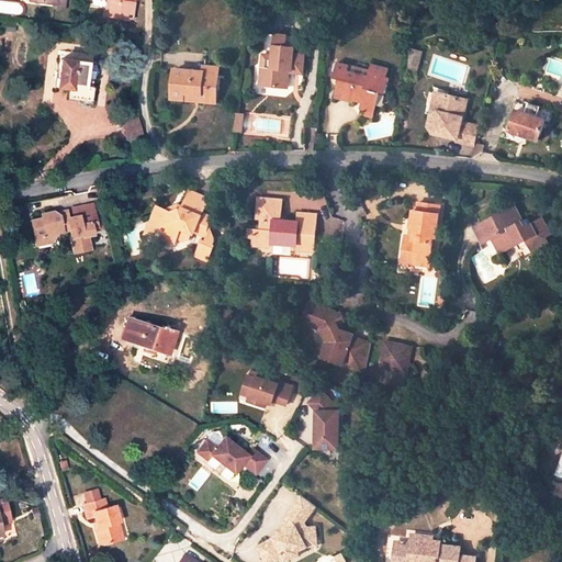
[(111,0),(108,0),(105,0),(104,17),(123,19),(125,2),(131,3),(130,0),(111,0)]
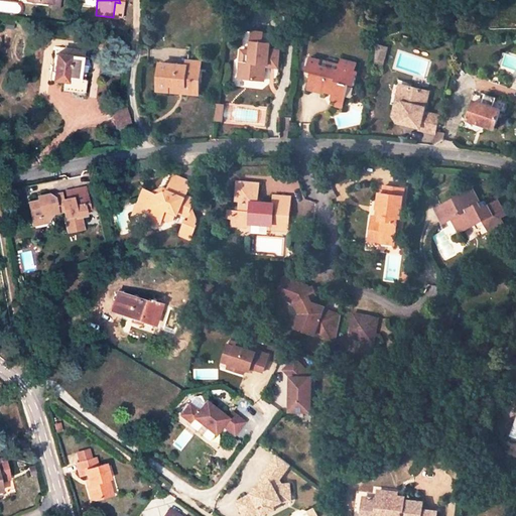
[(244,51),(243,63),(241,79),(258,81),(259,75),(267,76),(268,67),(272,67),(272,61),(281,62),(282,51),(272,50),(273,43),(265,43),(266,33),(254,32),(252,52),(244,51)]
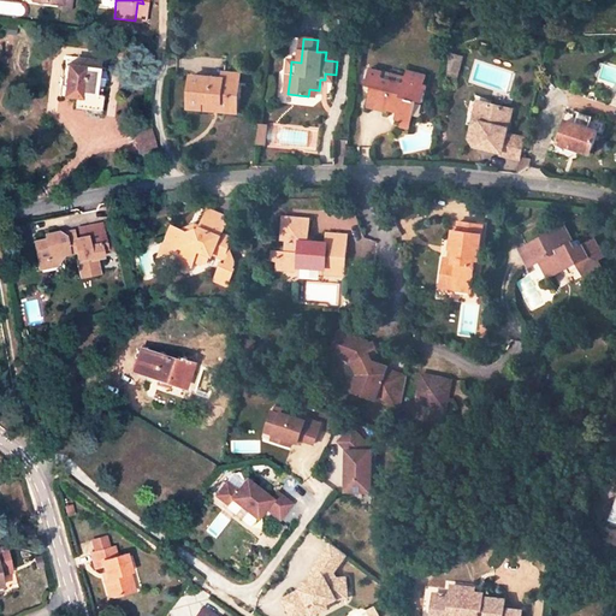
[(102,60),(67,57),(63,96),(78,98),(77,107),(101,110),(106,69),(102,67),(102,60)]
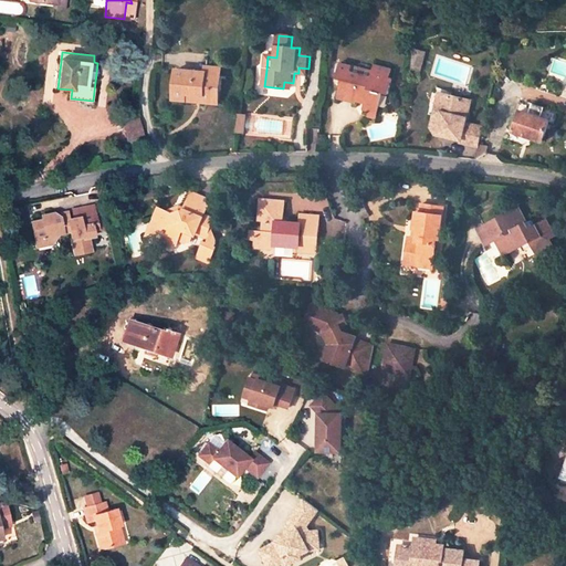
[(415,52),(412,69),(421,70),(425,53),(415,52)]
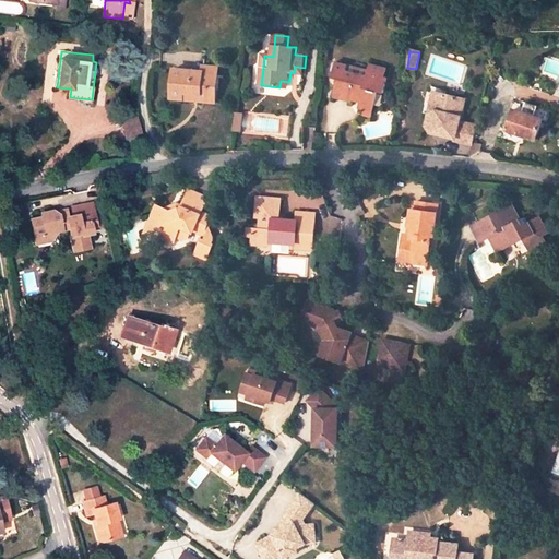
[(355,95),(363,97),(360,108),(365,109),(363,115),(373,118),(376,107),(372,102),(375,94),(382,92),(388,67),(370,62),(369,69),(368,74),(348,70),(349,63),(337,61),(335,71),(334,78),(339,79),(334,98),(353,103),(355,95)]
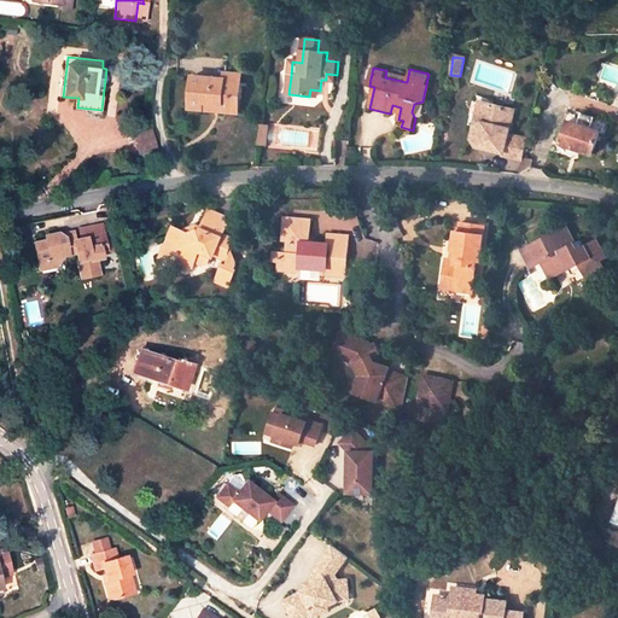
[(385,77),(407,82),(408,76),(386,70),(385,77)]
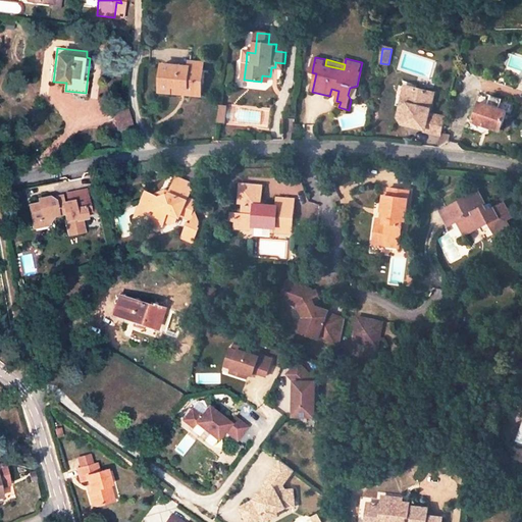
[(190,66),(162,64),(159,91),(170,92),(171,86),(188,88),(187,94),(201,95),(202,82),(197,82),(198,69),(203,69),(204,63),(190,62),(190,66)]
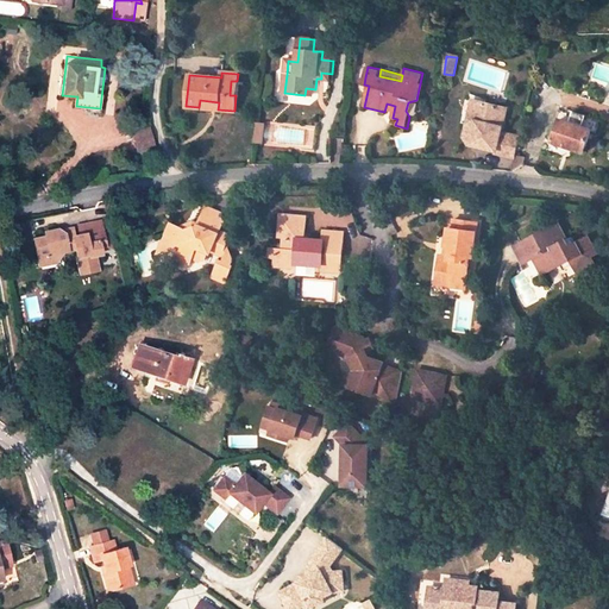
[(471,101),(466,118),(464,129),(466,129),(475,124),(478,110),(487,105),(471,101)]
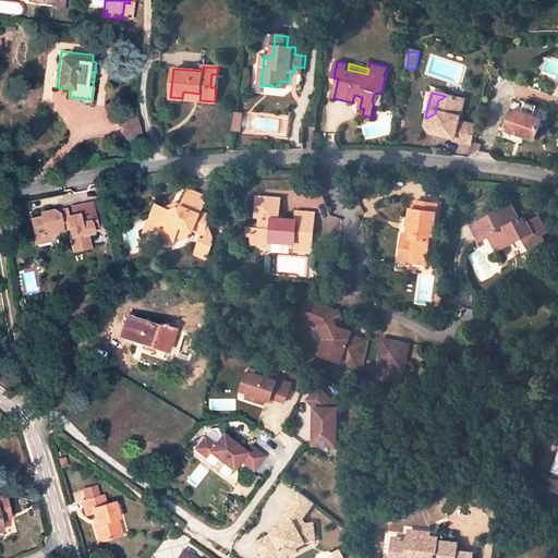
[(438,100),(435,113),(427,118),(425,129),(427,133),(455,138),(453,141),(471,145),(475,125),(462,122),(460,119),(462,111),(459,110),(462,99),(446,96),(438,100)]
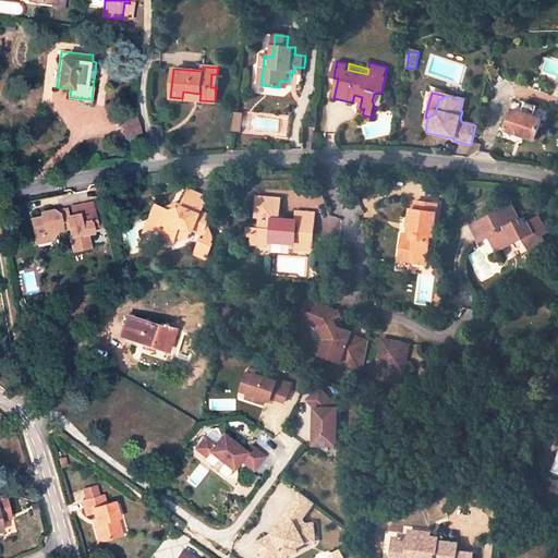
[(518,99),(508,130),(536,140),(543,121),(547,122),(550,111),(518,99)]
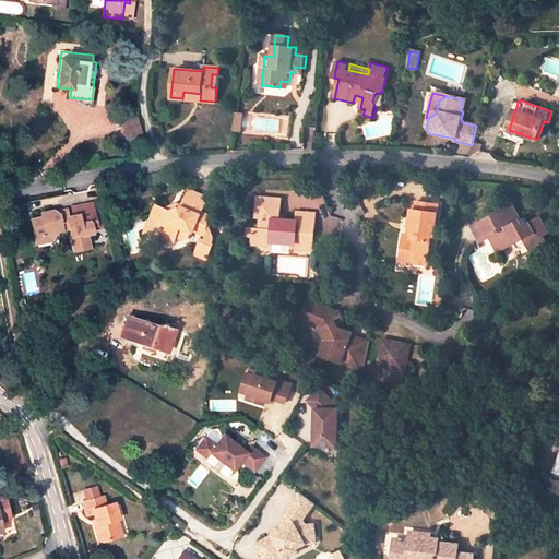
[(244,113),(236,113),(234,130),(242,130),(244,113)]
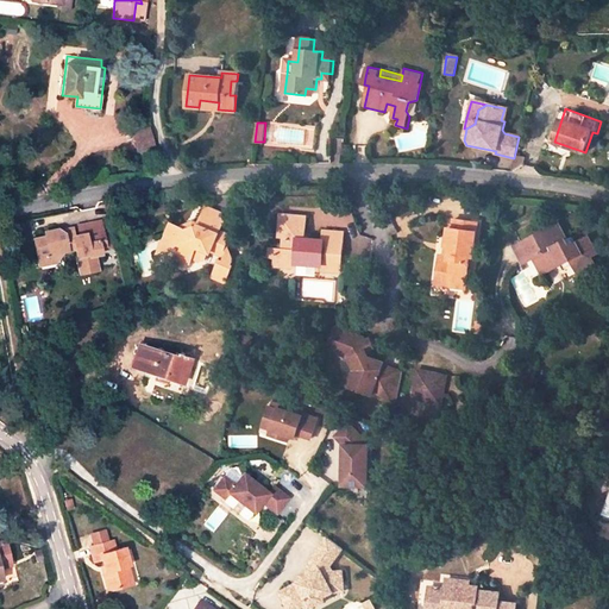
[(132,133),(136,150),(155,145),(150,129),(132,133)]
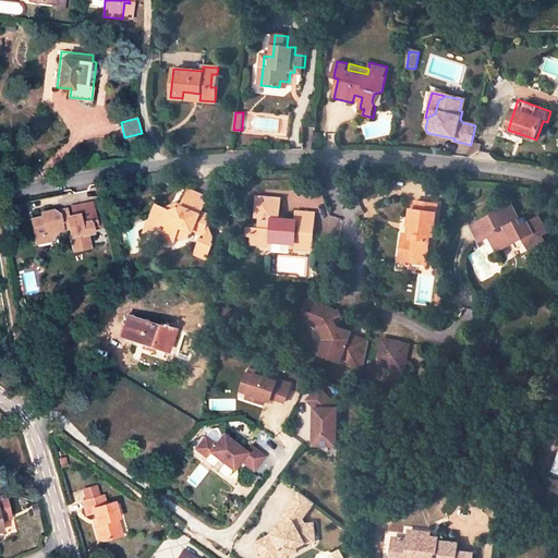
[(178,206),(171,209),(158,204),(154,215),(161,218),(164,223),(161,228),(165,229),(164,233),(166,239),(172,241),(177,240),(179,234),(185,237),(190,235),(192,229),(195,227),(205,231),(207,227),(211,214),(203,209),(208,195),(189,187),(181,207),(178,206)]
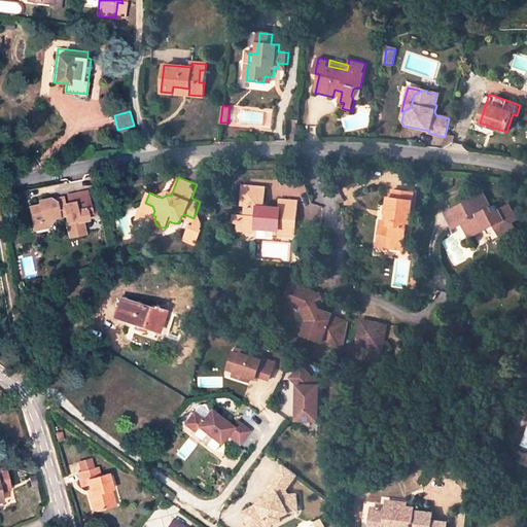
[(278,208),(262,207),(265,187),(241,185),(240,208),(243,208),(243,215),(238,214),(237,221),(237,231),(254,232),(257,229),(275,230),(278,231),(278,226),(295,227),(296,201),(279,200),(278,208)]
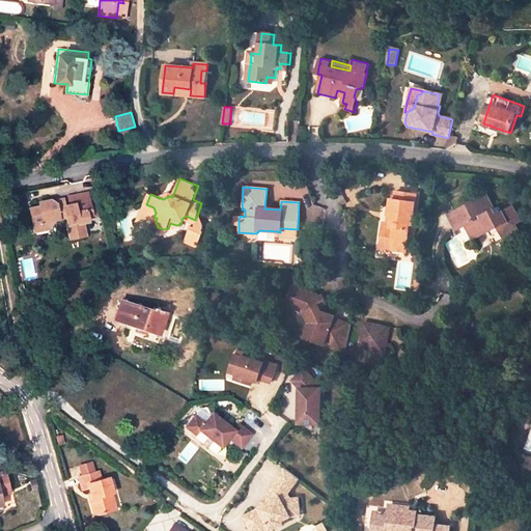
[(392,217),(391,225),(384,225),(383,239),(387,240),(386,251),(408,253),(411,226),(415,226),(418,196),(397,193),(396,201),(391,200),(389,217),(392,217)]
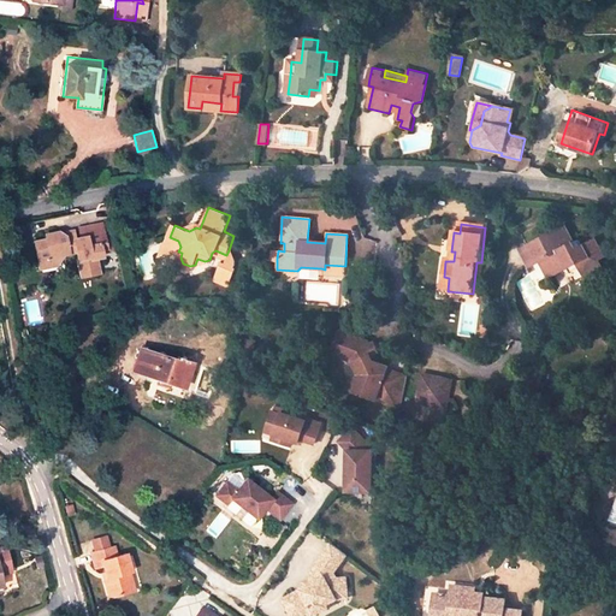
[(101,253),(100,247),(106,246),(101,225),(83,229),(84,236),(71,238),(73,249),(80,274),(98,270),(94,255),(101,253)]
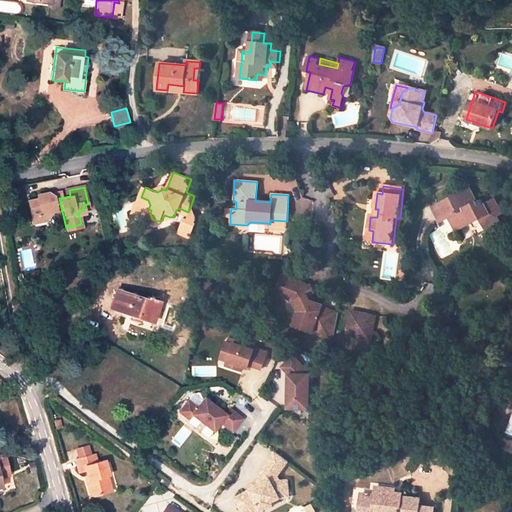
[(457,230),(481,217),(485,226),(500,218),(498,214),(502,212),(495,198),(485,204),(482,198),(477,201),(469,188),(433,208),(441,222),(450,217),(457,230)]
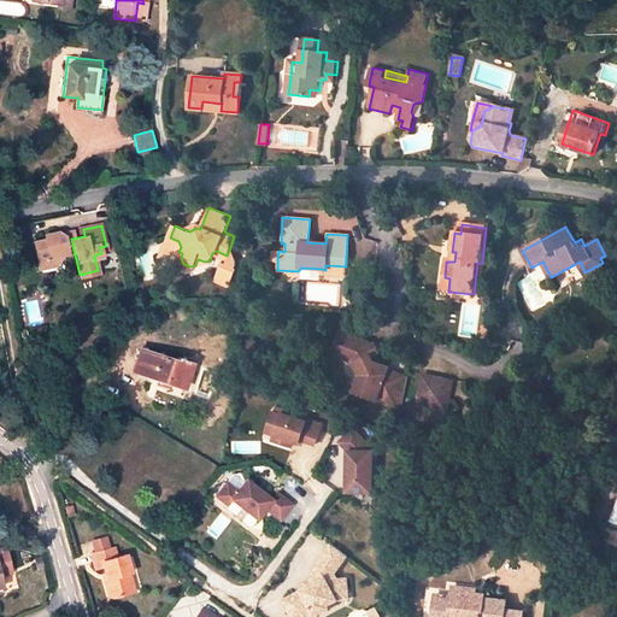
[(54,264),(62,252),(66,252),(64,240),(64,236),(57,231),(45,234),(46,238),(33,240),(37,260),(46,259),(54,264)]
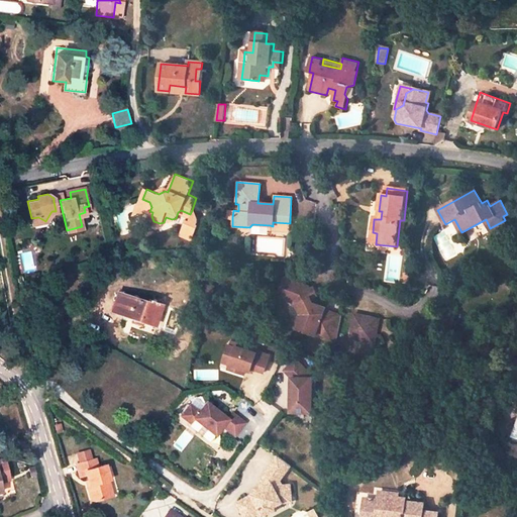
[(142,199),(136,214),(153,221),(151,216),(152,212),(149,211),(151,207),(149,202),(142,199)]
